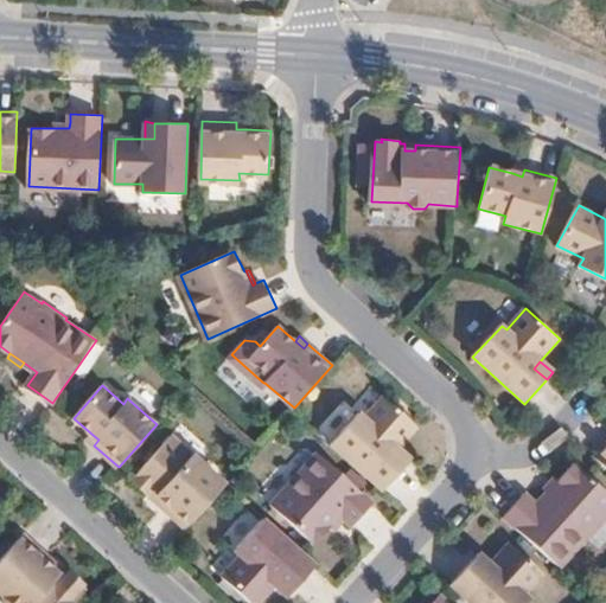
[(390,454),(416,425),(381,396),(362,417),(357,412),(329,444),(382,491),(404,466),(390,454)]
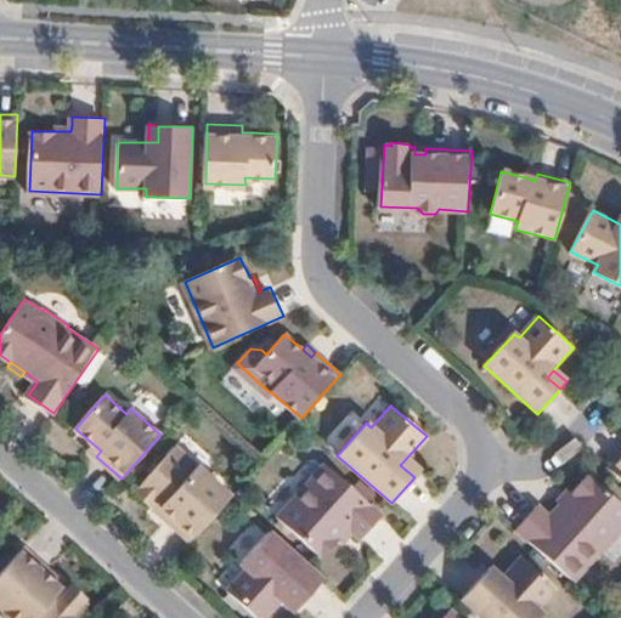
[(339,449),(361,424),(353,417),(331,442),(339,449)]
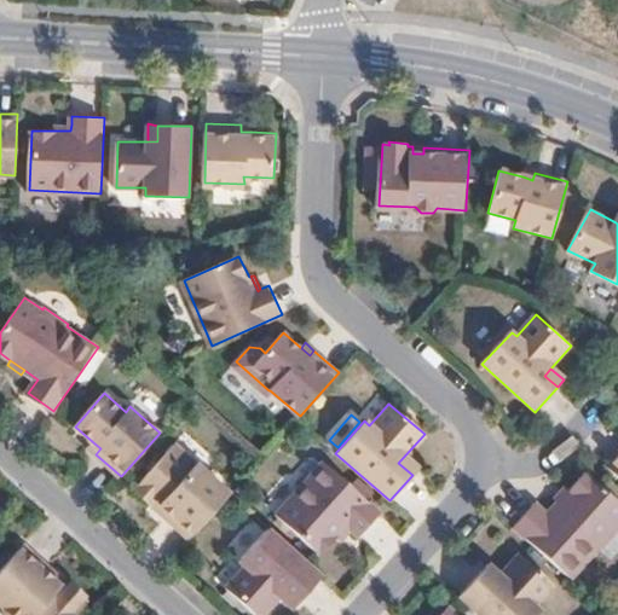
[(96,454),(100,448),(93,442),(88,447),(96,454)]
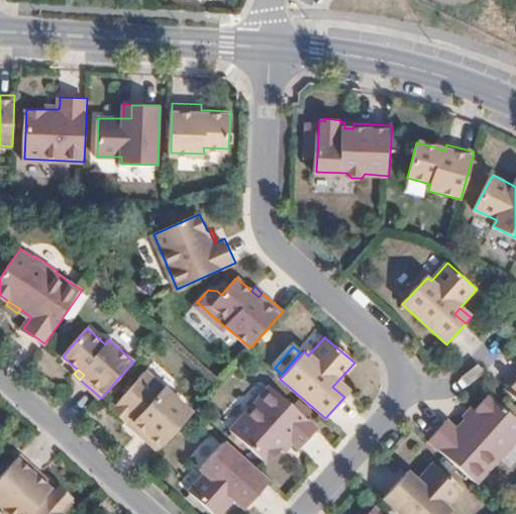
[(193,412),(145,371),(112,409),(127,422),(130,418),(138,425),(135,429),(159,450),(193,412)]
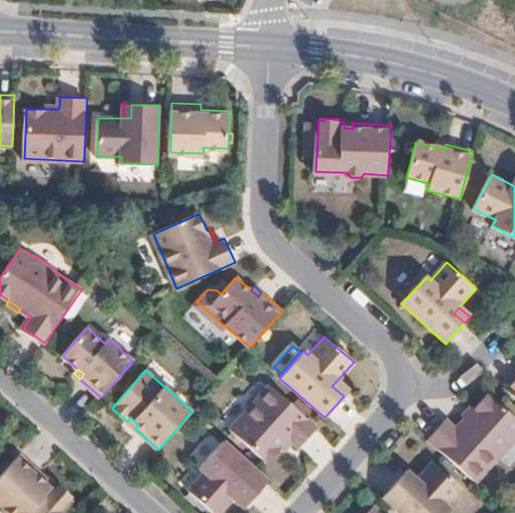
[(514,379),(506,390),(514,397),(514,379)]
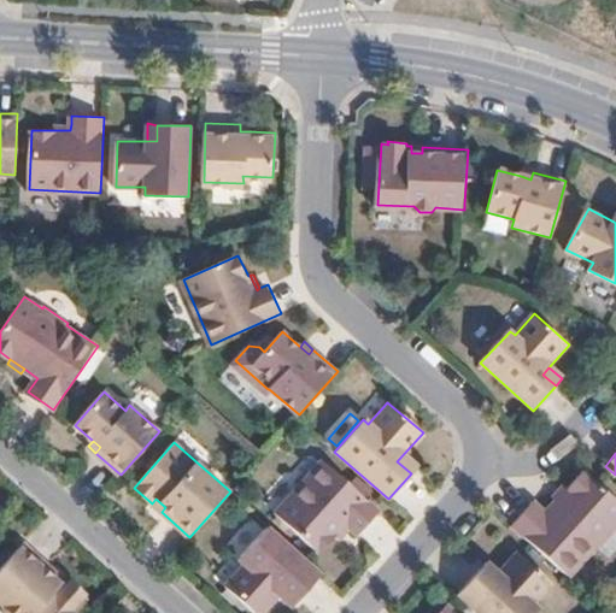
[(596,548),(615,528),(615,526),(614,525),(615,522),(615,497),(584,470),(567,488),(557,500),(546,512),(533,500),(511,524),(544,552),(561,567),(570,575),(594,547),(596,548)]
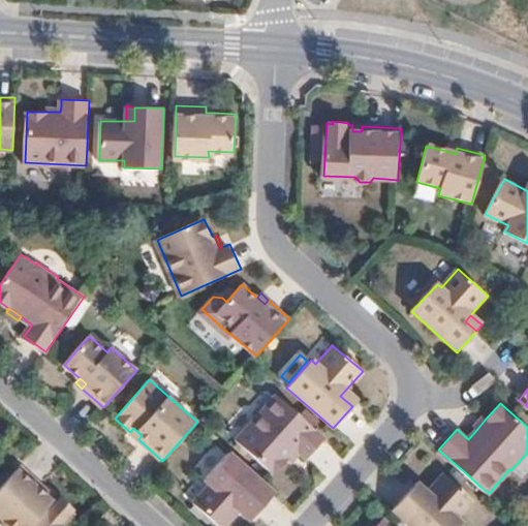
[(287,404),(247,450),(284,483),(285,484),(298,468),(300,470),(309,461),(312,463),(317,468),(336,447),(312,426),(287,404)]
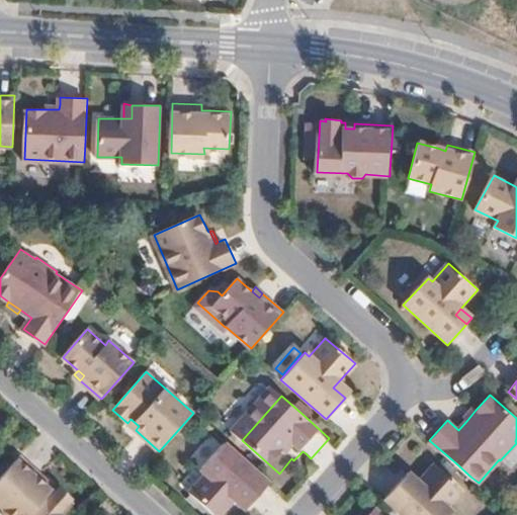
[(467,420),(476,410),(472,407),(464,417),(467,420)]
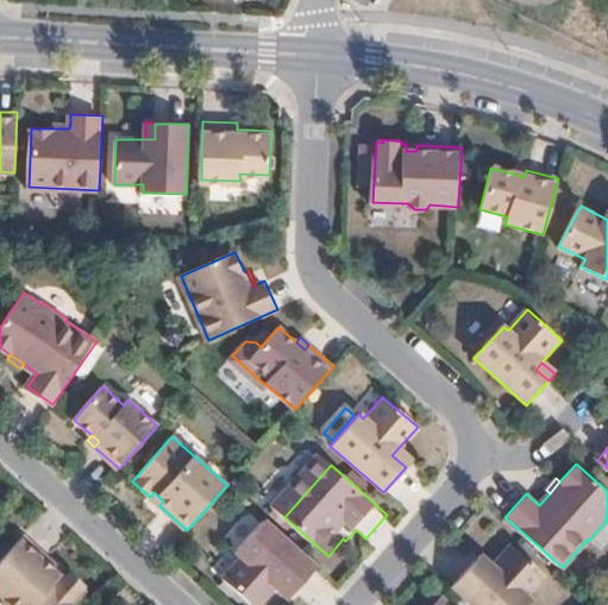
[(160,505),(163,500),(154,492),(150,497),(160,505)]
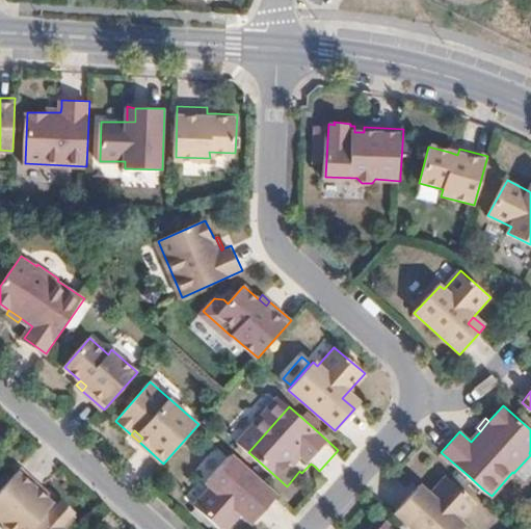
[(277,495),(231,454),(207,482),(212,487),(195,505),(221,528),(228,528),(241,513),(246,506),(258,517),(277,495)]
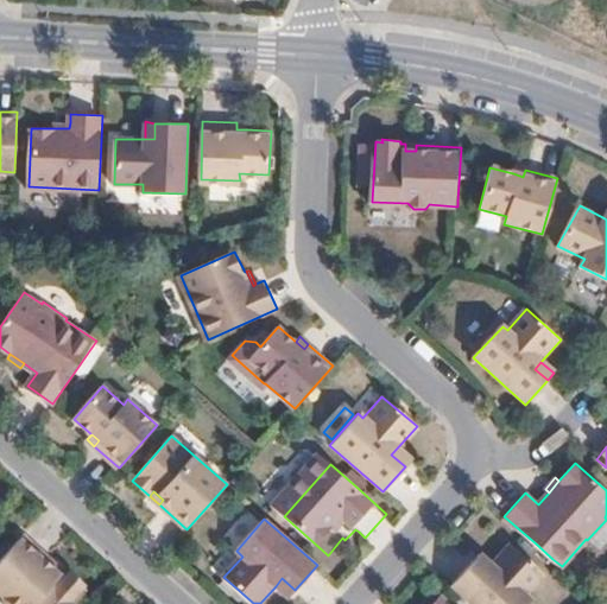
[(348,542),(359,532),(355,529),(345,540),(348,542)]
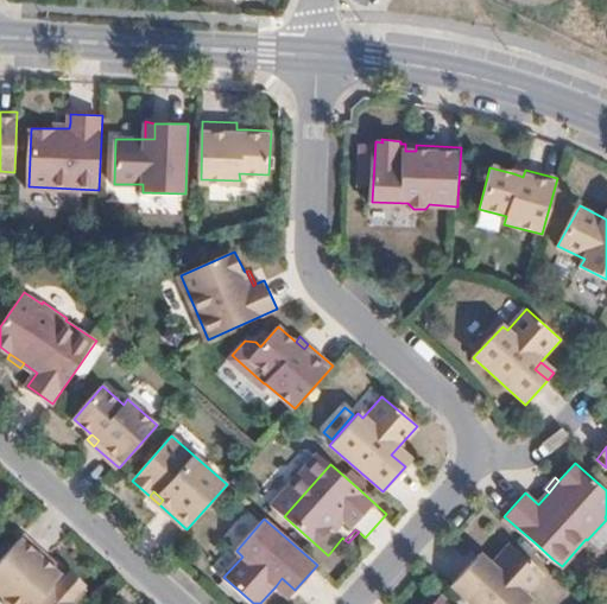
[(75,603),(87,590),(83,586),(86,584),(71,571),(68,574),(64,570),(61,574),(54,570),(57,564),(24,533),(0,559),(0,591),(6,597),(6,603),(75,603)]
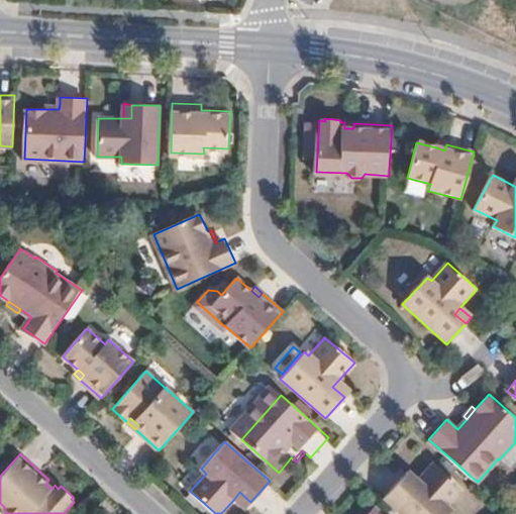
[(434,461),(427,470),(419,480),(413,486),(402,477),(384,498),(402,513),(449,513),(452,510),(447,506),(461,490),(463,487),(434,461)]
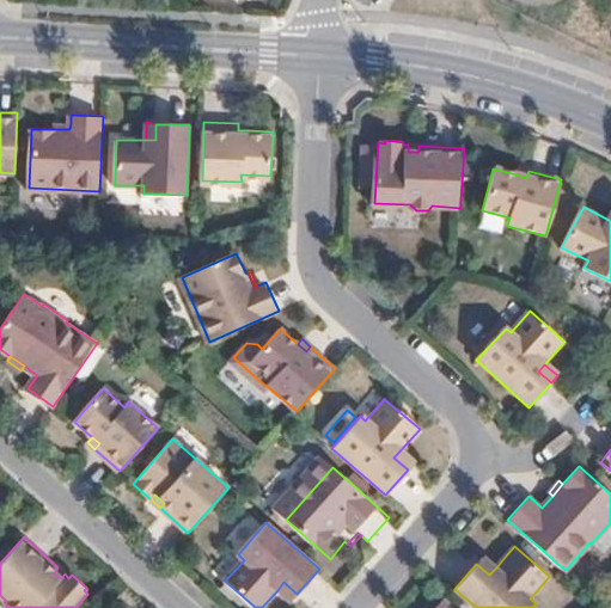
[(496,567),(483,556),(476,564),(489,575),(496,567)]
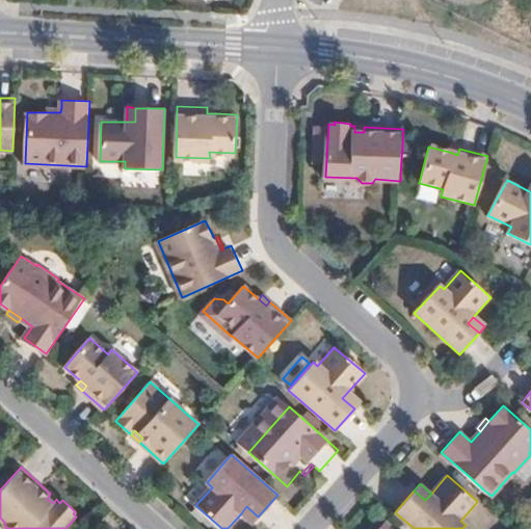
[(56,499),(50,494),(47,499),(53,503),(56,499)]
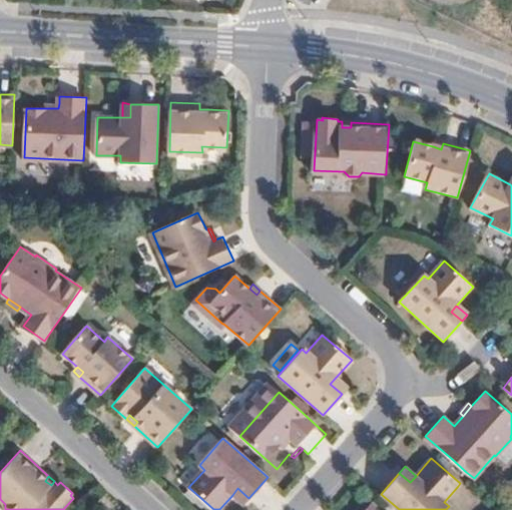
[(248,498),(237,488),(232,495),(243,504),(248,498)]
